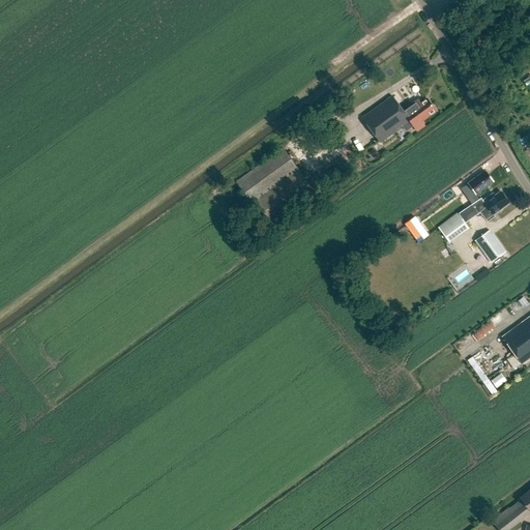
[(421,122),(436,112),(428,100),(418,107),(416,104),(412,107),(411,105),(403,111),(392,97),(362,119),(376,138),(380,144),(403,127),(406,133),(413,127),(417,131),(424,126),(421,122)]
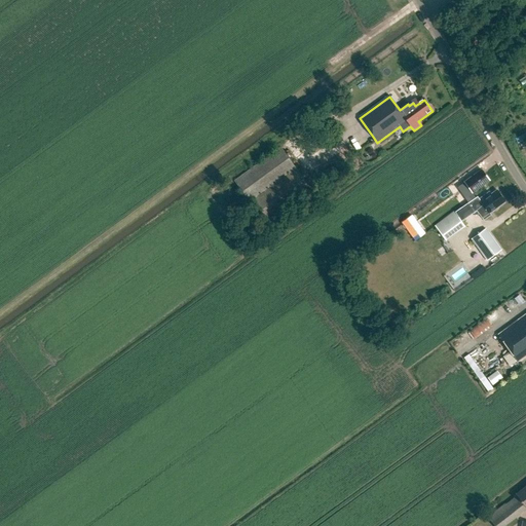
[(282,148),(282,147),(234,182),(250,203),(253,201),(268,223),(312,190),(282,148)]
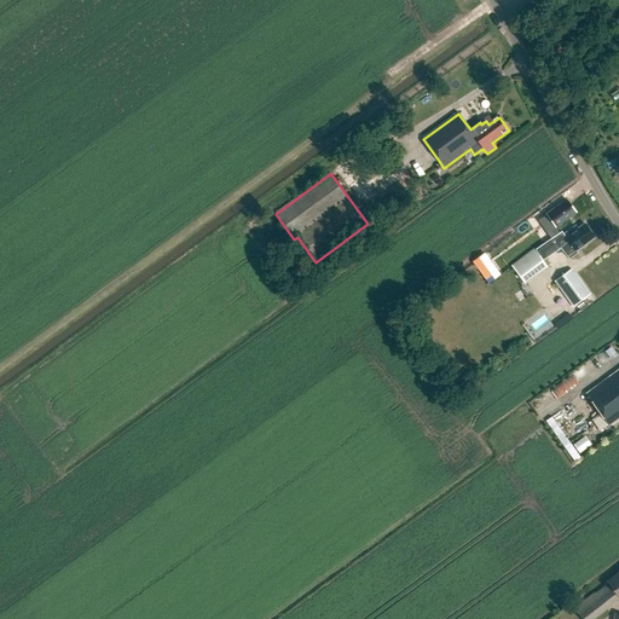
[(547,215),(556,229),(577,214),(567,201),(547,215)]
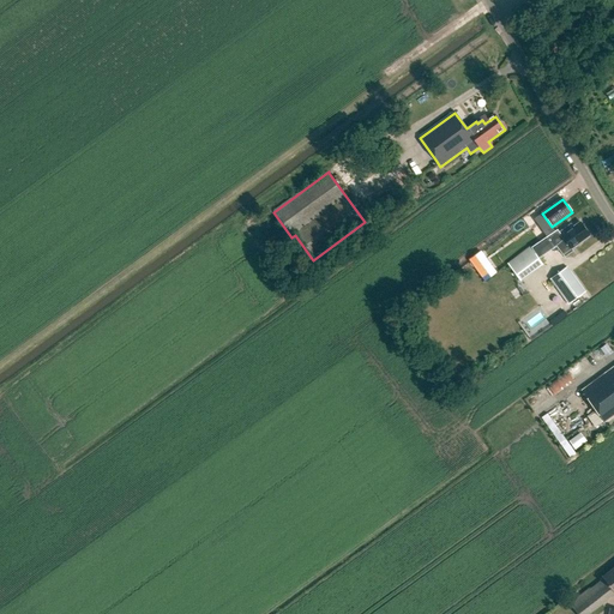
[(590,236),(581,222),(573,228),(571,226),(559,234),(557,230),(546,238),(531,248),(530,247),(507,264),(521,282),(543,266),(539,259),(552,250),(555,253),(559,251),(565,259),(573,252),(572,250),(590,236)]
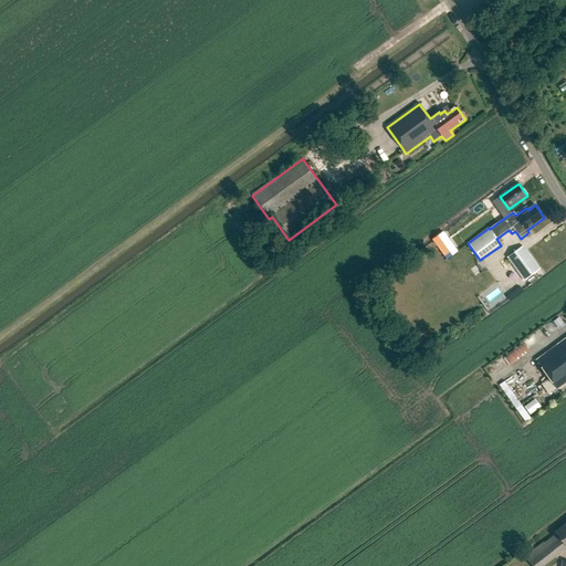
[(495,222),(488,212),(472,223),(480,233),(495,222)]
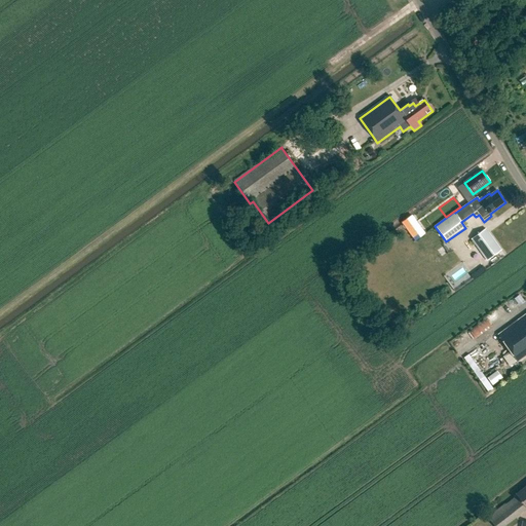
[(501,251),(486,229),(472,239),(487,261),(501,251)]
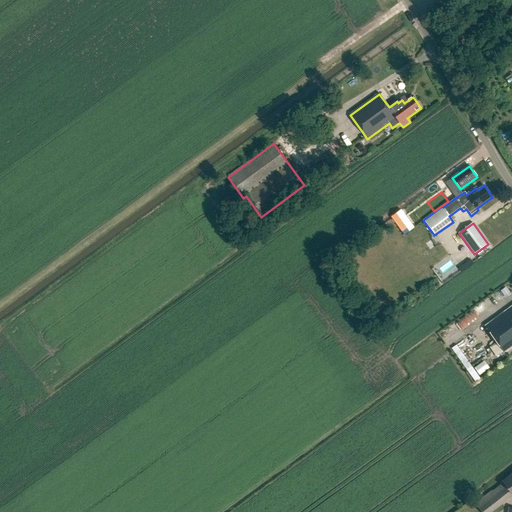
[(473,263),(470,259),(459,268),(461,271),(473,263)]
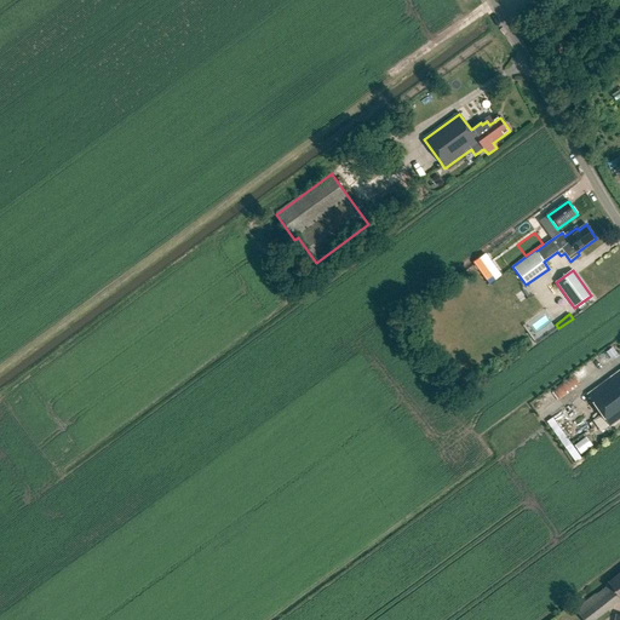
[(612,361),(619,356),(613,348),(606,352),(612,361)]
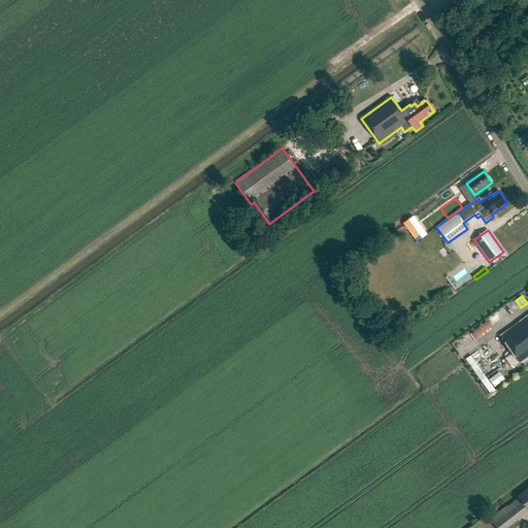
[(527,317),(500,336),(519,363),(527,356),(527,317)]
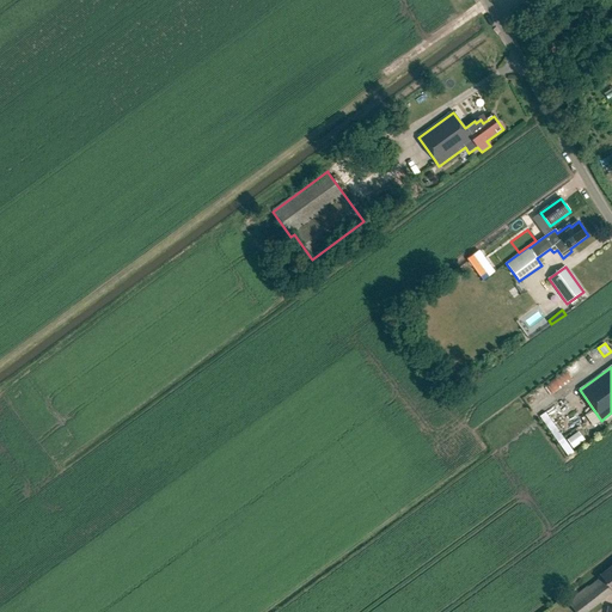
[(552,396),(573,380),(565,372),(546,386),(552,396)]
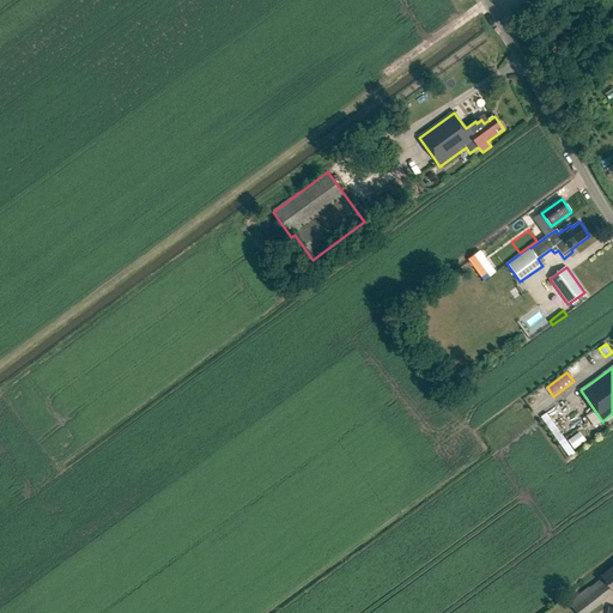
[(575,454),(547,413),(541,418),(569,457),(575,454)]
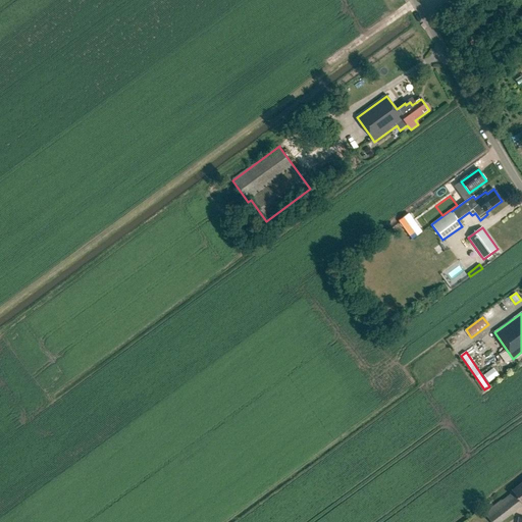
[(488,382),(493,378),(488,372),(483,375),(488,382)]
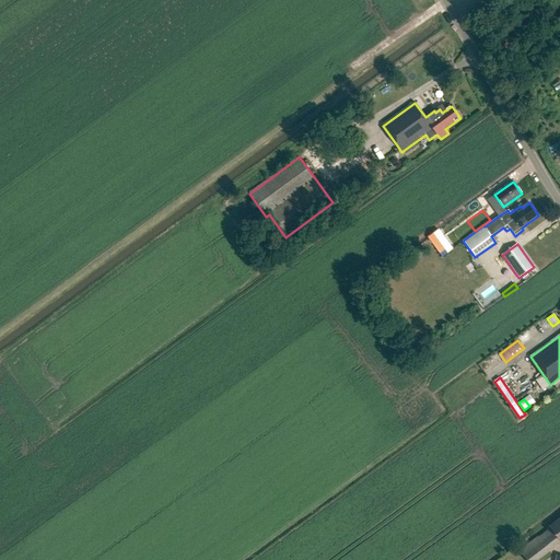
[(521,550),(527,559),(537,559),(559,544),(559,517),(549,526),(551,528),(538,538),(537,538),(521,550)]
